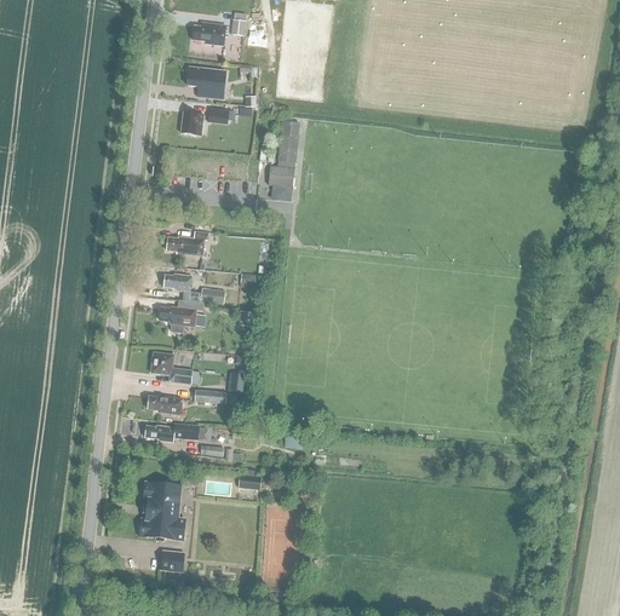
[(246,19),(233,18),(230,33),(244,34),(246,19)]
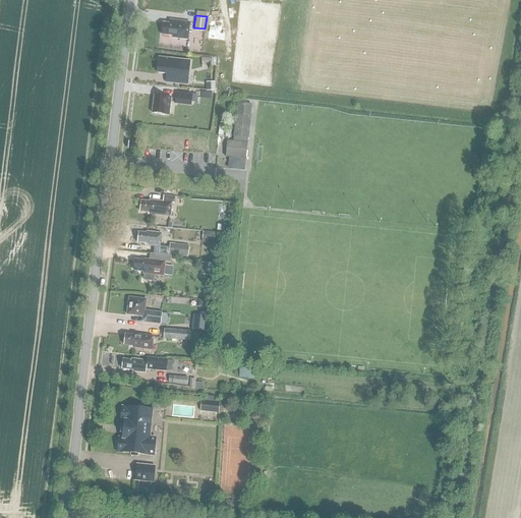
[(189,20),(170,18),(169,21),(163,20),(162,33),(173,34),(172,36),(187,37),(189,20)]
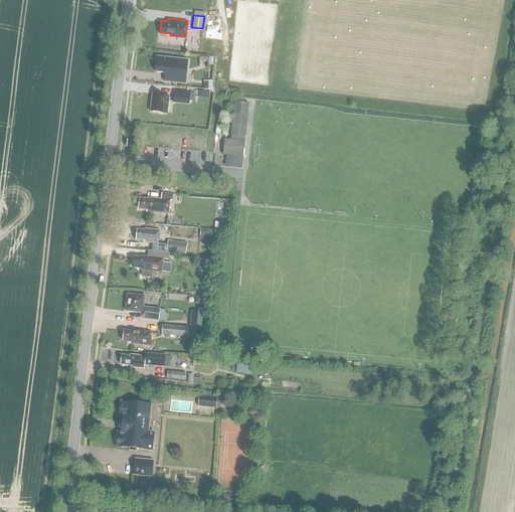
[(168,79),(185,81),(188,57),(156,53),(154,69),(169,71),(168,79)]
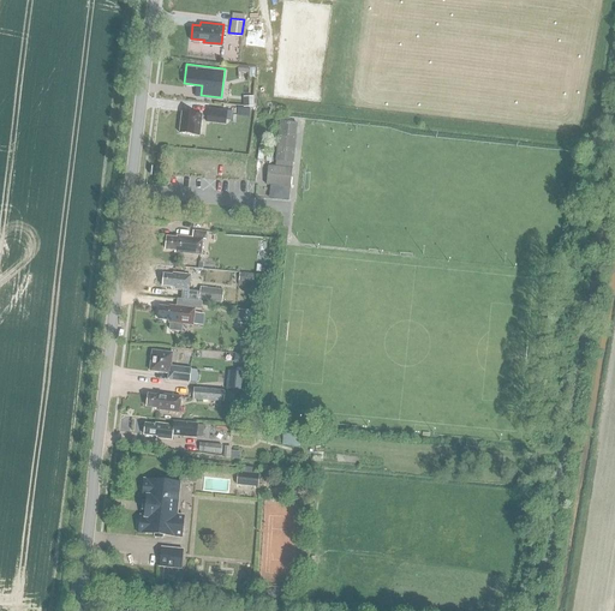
[(254,103),(254,94),(243,94),(244,105),(254,103)]
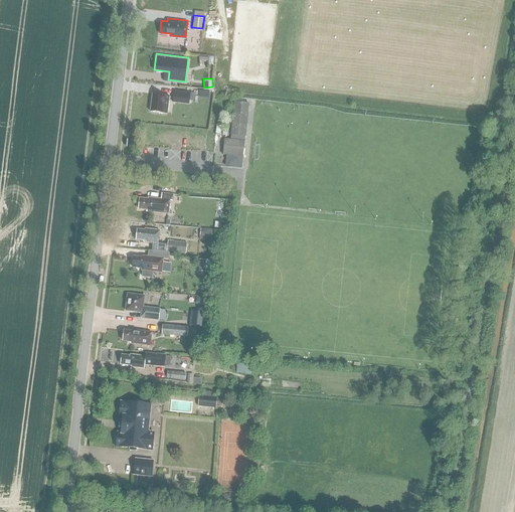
[(189,98),(190,91),(174,89),(173,96),(189,98)]
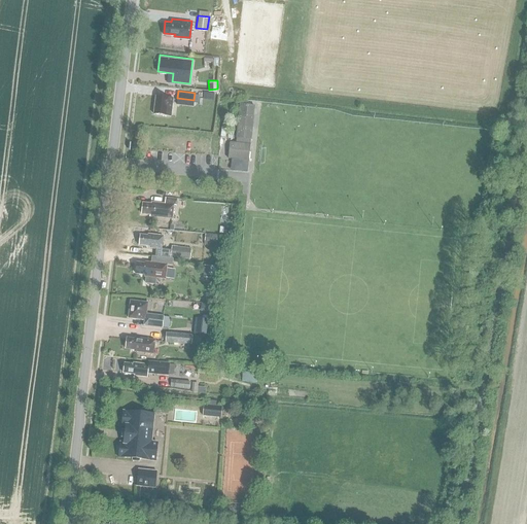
[(153,112),(171,114),(173,96),(155,94),(153,112)]
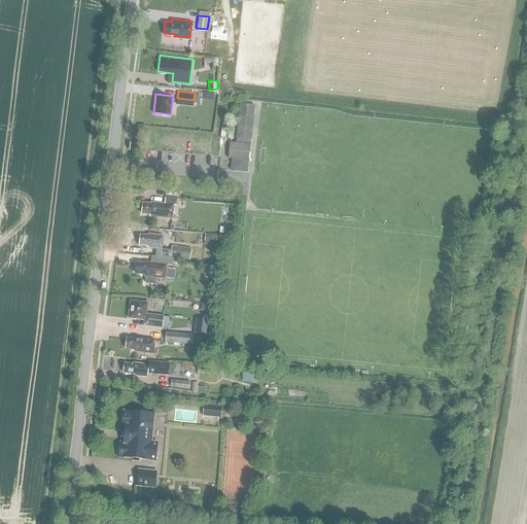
[(251,137),(254,103),(240,101),(236,135),(251,137)]
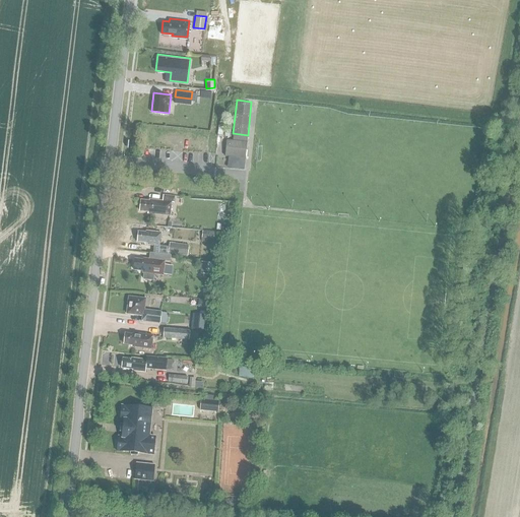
[(245,154),(248,135),(233,133),(233,138),(225,137),(224,152),(245,154)]
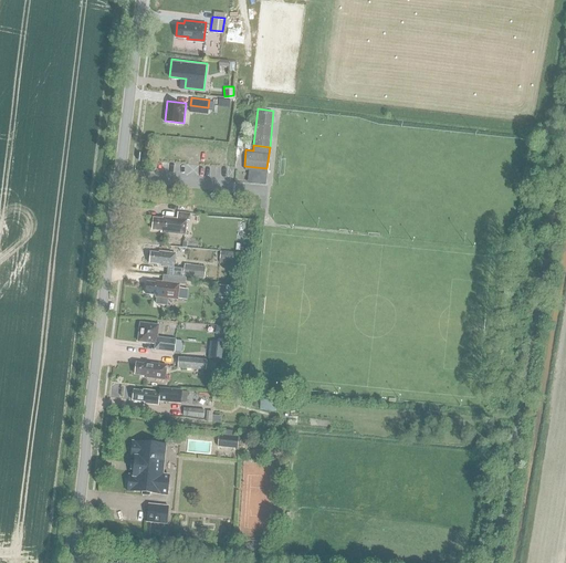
[(199,228),(201,215),(186,214),(186,219),(163,216),(161,218),(153,217),(152,228),(164,229),(164,231),(185,233),(186,227),(199,228)]
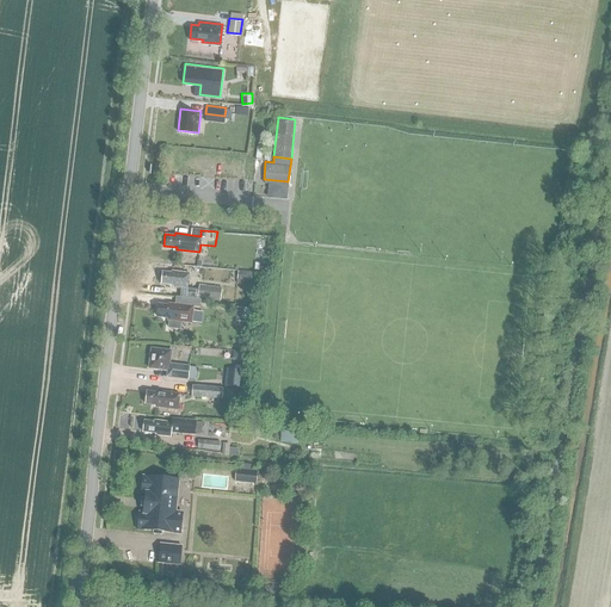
[(190,271),(171,270),(171,271),(162,270),(161,282),(173,283),(172,285),(187,286),(190,271)]
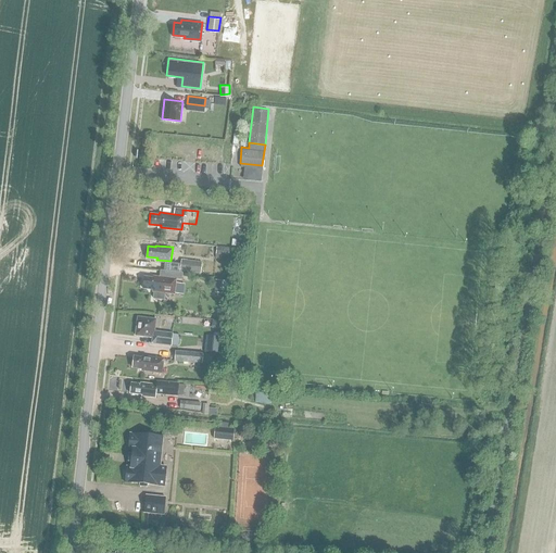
[(179,268),(200,271),(202,260),(180,256),(179,268)]
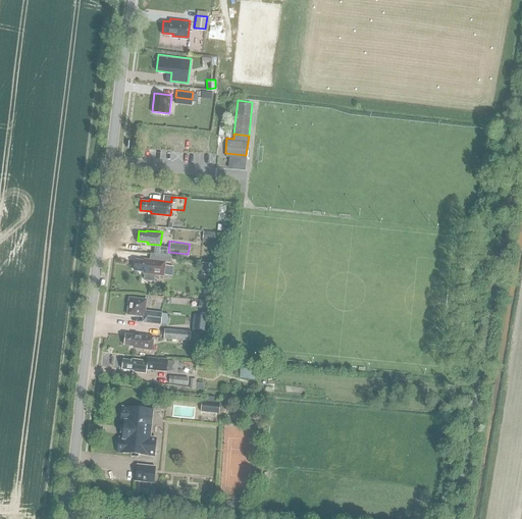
[(155,273),(163,274),(165,260),(170,261),(171,254),(155,252),(155,259),(144,257),(144,260),(136,259),(135,268),(145,269),(144,278),(154,279),(155,273)]
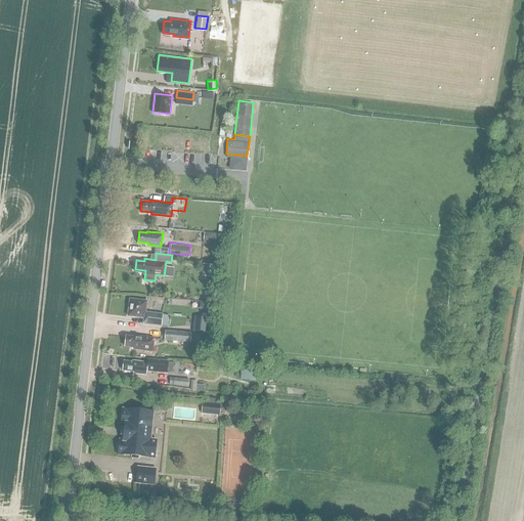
[(202,273),(211,274),(212,262),(204,261),(202,273)]
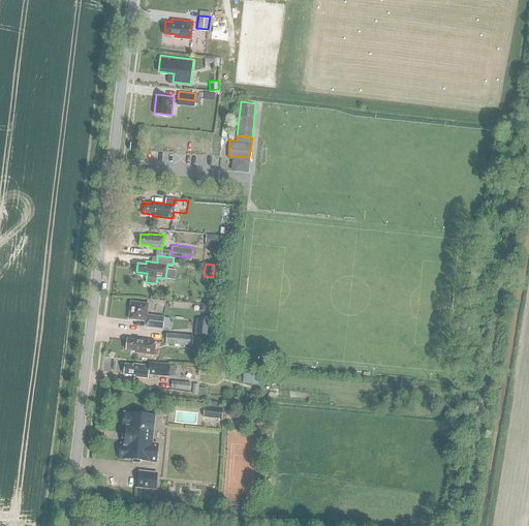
[(169,326),(170,316),(146,313),(148,303),(131,301),(129,316),(145,318),(144,325),(162,328),(163,325),(169,326)]
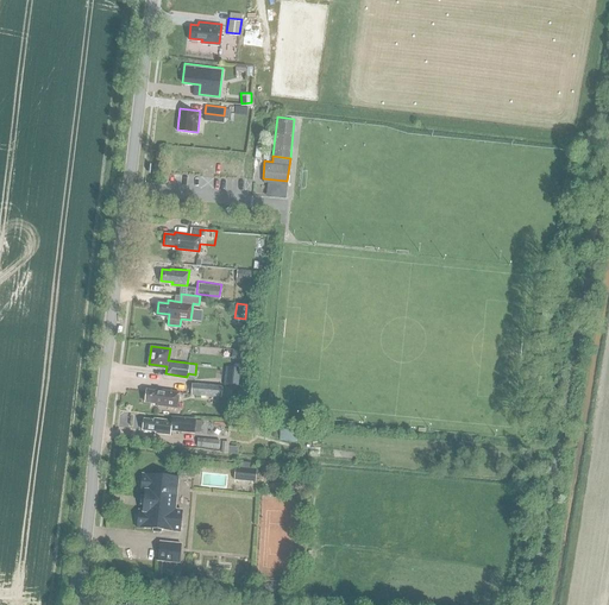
[(231,357),(245,357),(245,348),(232,347),(231,357)]
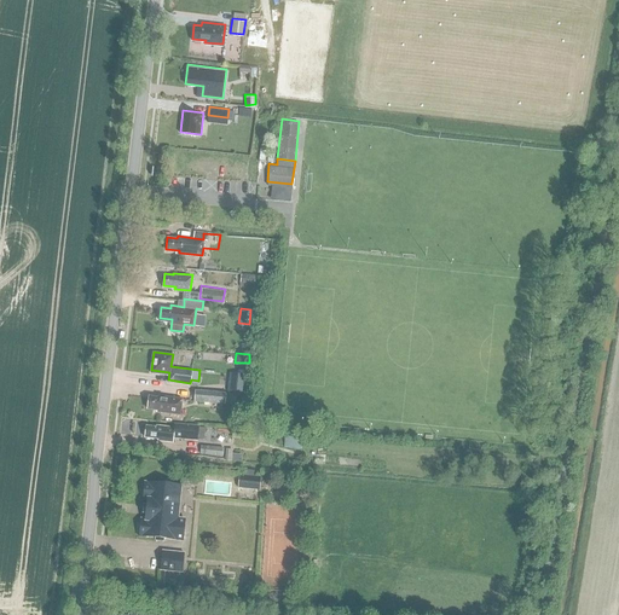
[(246,372),(230,371),(227,389),(244,392),(246,372)]
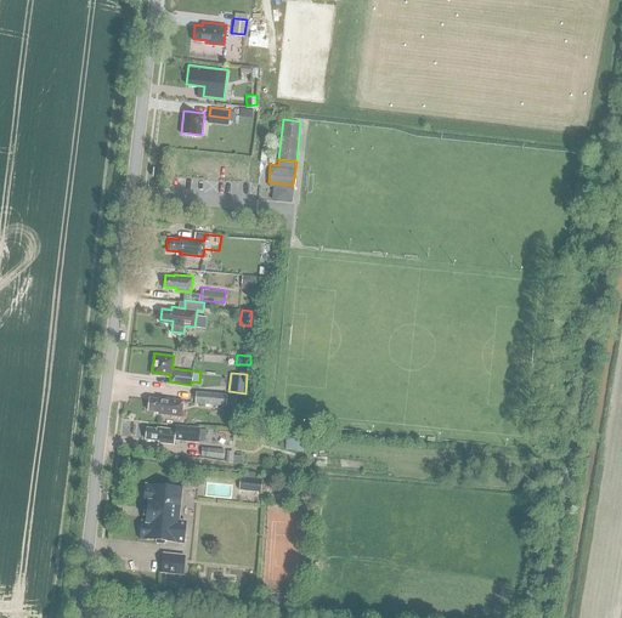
[(194,401),(226,404),(227,392),(196,390),(194,401)]
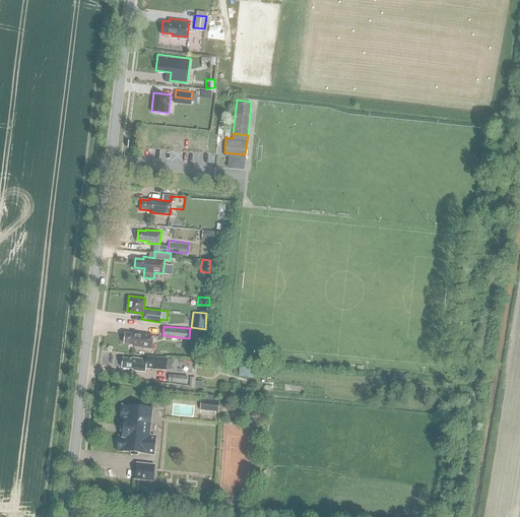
[(134,344),(151,347),(153,333),(133,331),(133,333),(125,332),(123,341),(134,343),(134,344)]
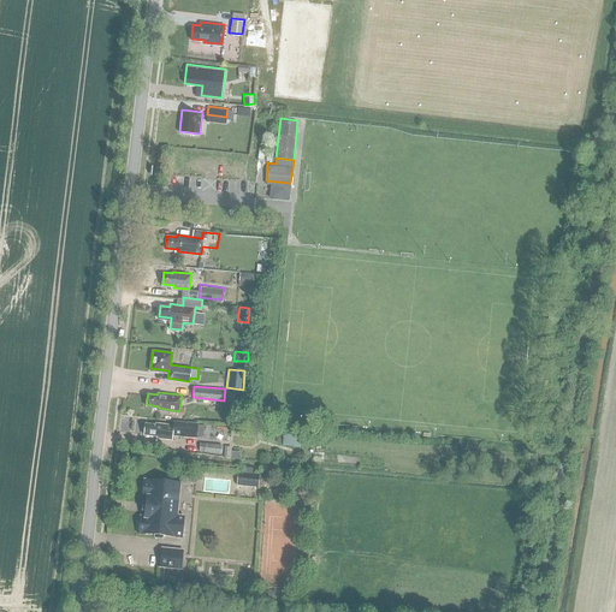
[(172,438),(172,433),(195,435),(196,423),(173,421),(173,423),(155,422),(155,423),(146,422),(144,433),(157,435),(157,437),(172,438)]
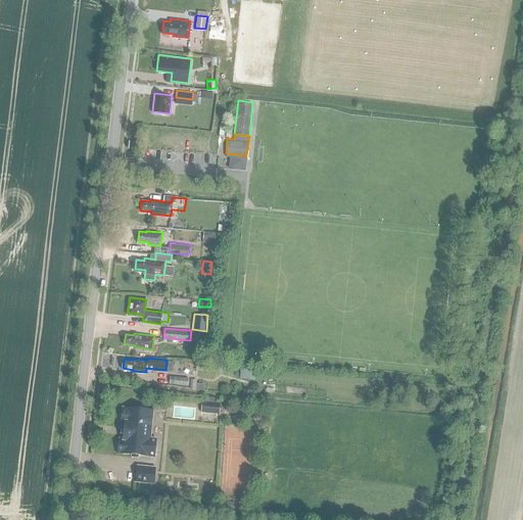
[(216,363),(196,361),(196,368),(216,370),(216,363)]
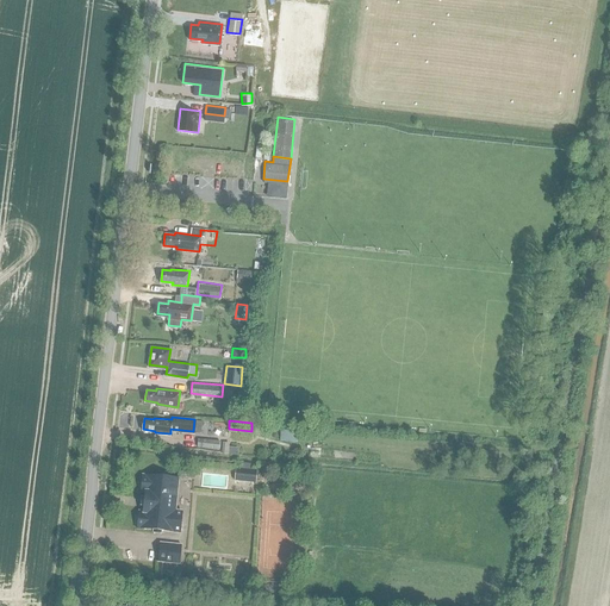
[(280,428),(280,438),(298,439),(298,428),(280,428)]
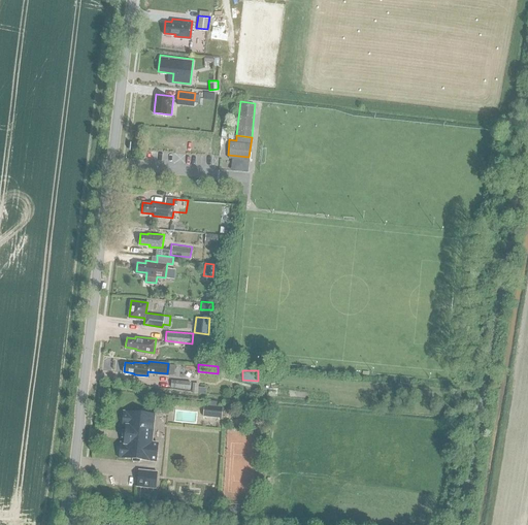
[(193,381),(192,391),(206,392),(206,386),(198,385),(199,382),(193,381)]
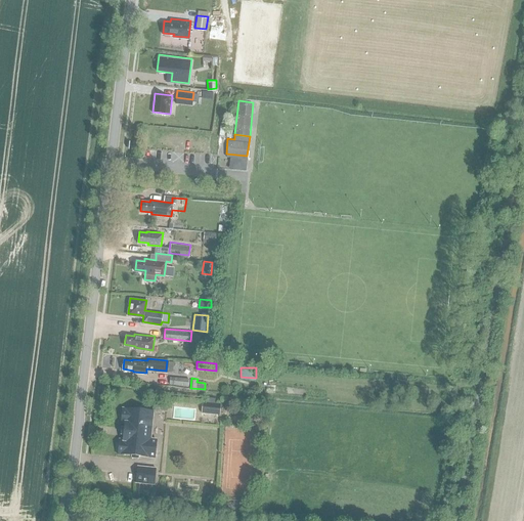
[(202,411),(219,413),(220,402),(214,401),(204,400),(203,400),(202,411)]
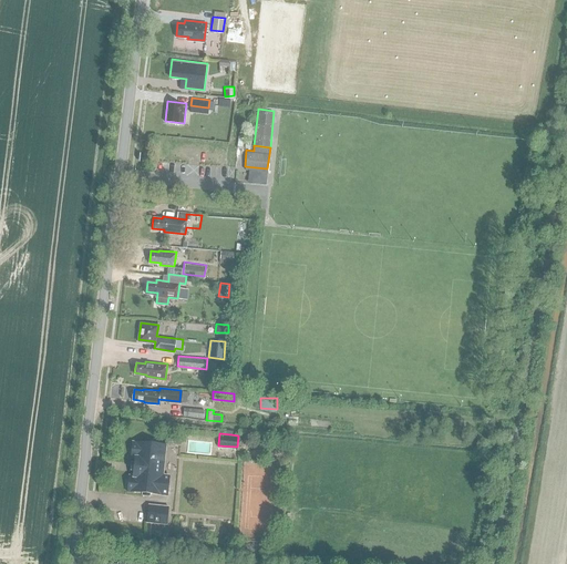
[(165,443),(132,440),(131,455),(134,457),(134,461),(132,461),(131,469),(133,469),(133,474),(129,473),(127,490),(143,491),(143,494),(150,494),(150,492),(167,493),(169,474),(163,473),(165,443)]
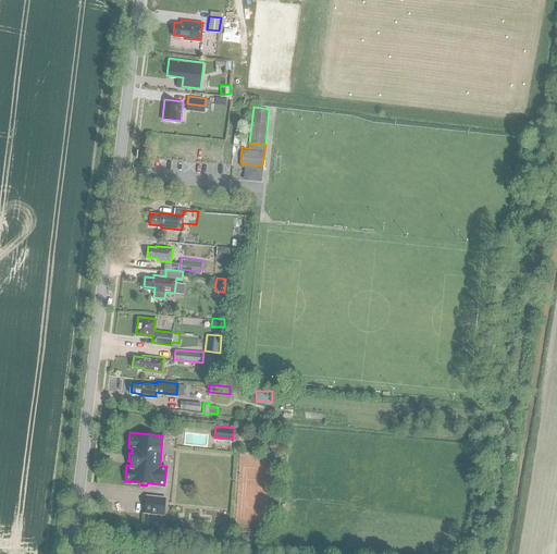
[(145,512),(163,513),(165,496),(146,494),(145,512)]
